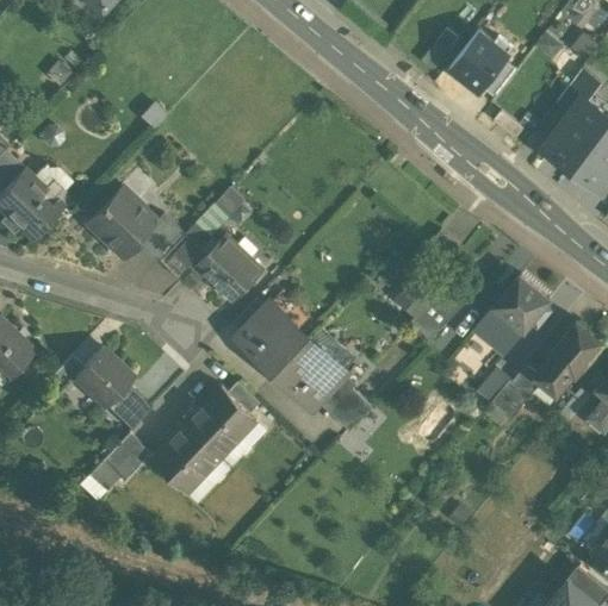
[(91,0),(105,13),(116,0),(91,0)]
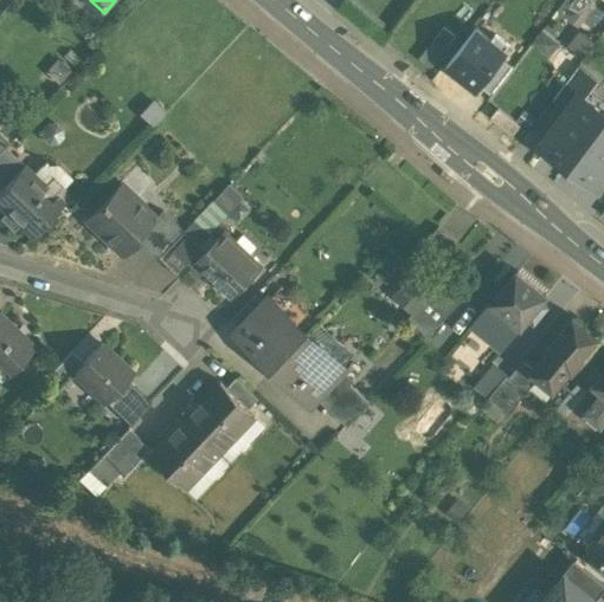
[(479,32),(449,70),(479,92),(481,90),(503,62),(512,50),(498,38),(494,44),(479,32)]
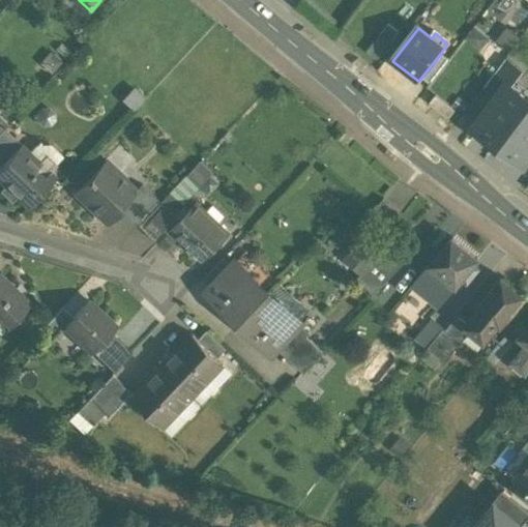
[(507,31),(497,47),(510,57),(522,41),(507,31)]
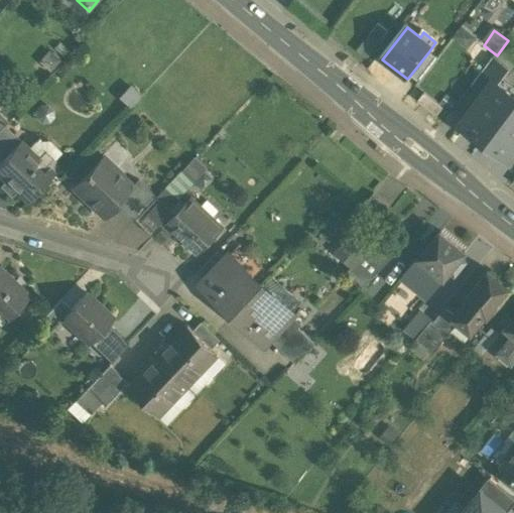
[(409,77),(419,84),(437,59),(428,52),(409,77)]
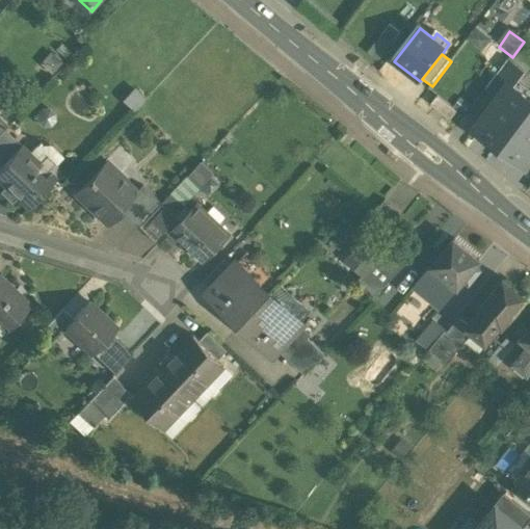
[(487,91),(499,100),(510,84),(515,88),(526,75),(509,62),(487,91)]
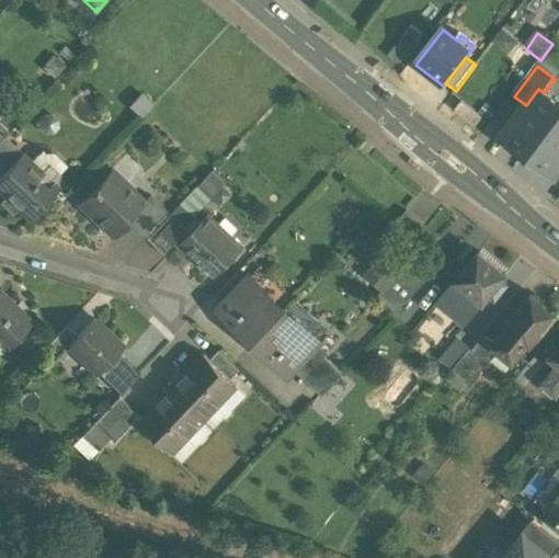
[(501,138),(528,159),(558,118),(558,104),(544,93),(538,89),(526,105),(501,138)]
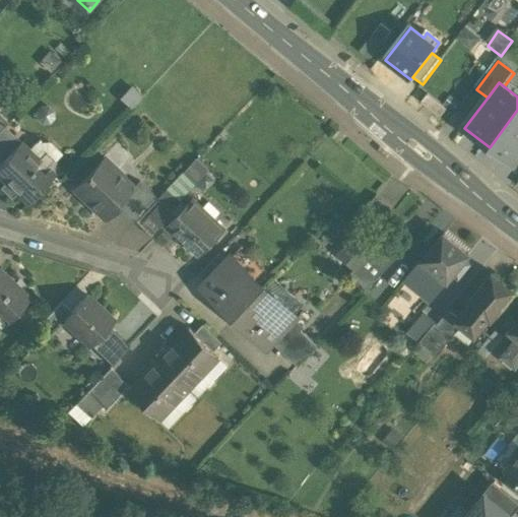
[(447,112),(429,97),(422,105),(441,120),(447,112)]
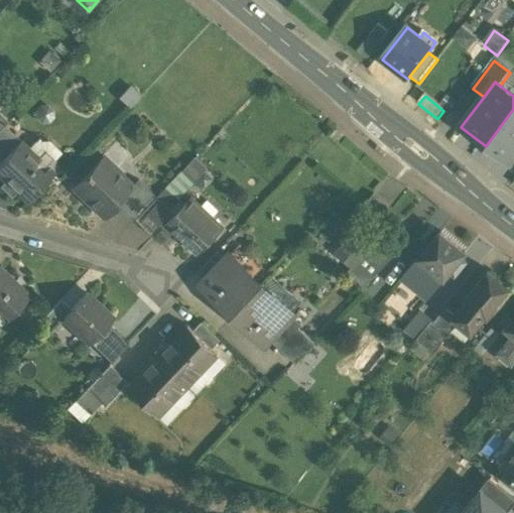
[(513,109),(486,146),(511,165),(513,162),(513,109)]
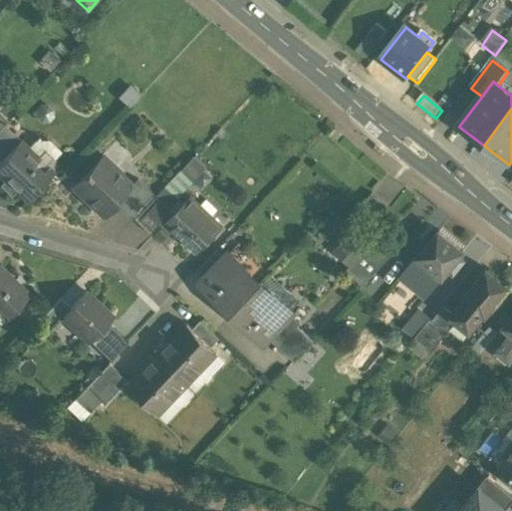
[(0,113),(0,134),(4,130),(10,123),(0,113)]
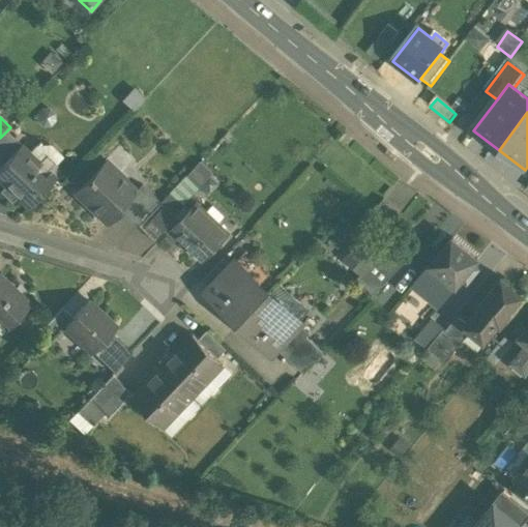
[(4,134),(0,138),(0,162),(3,166),(20,148),(4,134)]
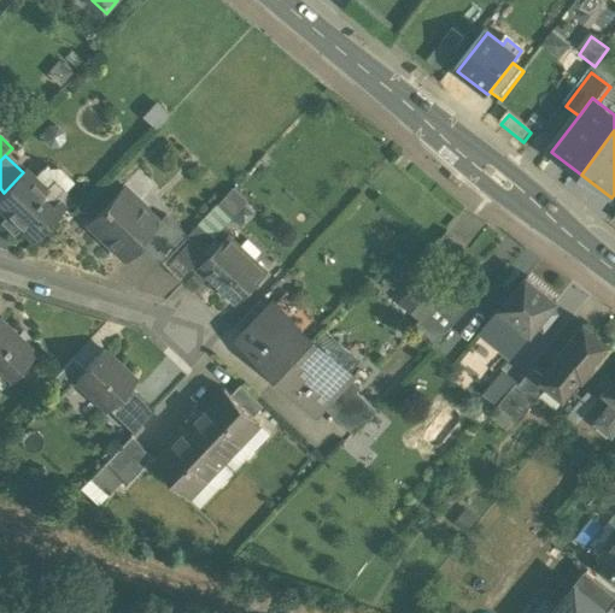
[(4,193),(0,196),(0,212),(31,241),(62,207),(23,172),(4,193)]
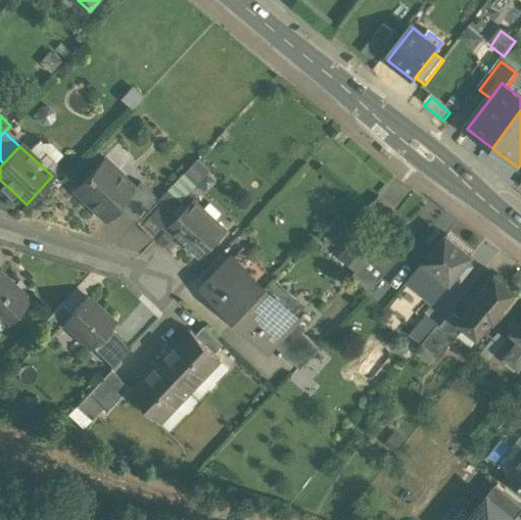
[(106,159),(76,192),(77,192),(107,223),(107,224),(123,207),(139,191),(137,190),(106,159)]
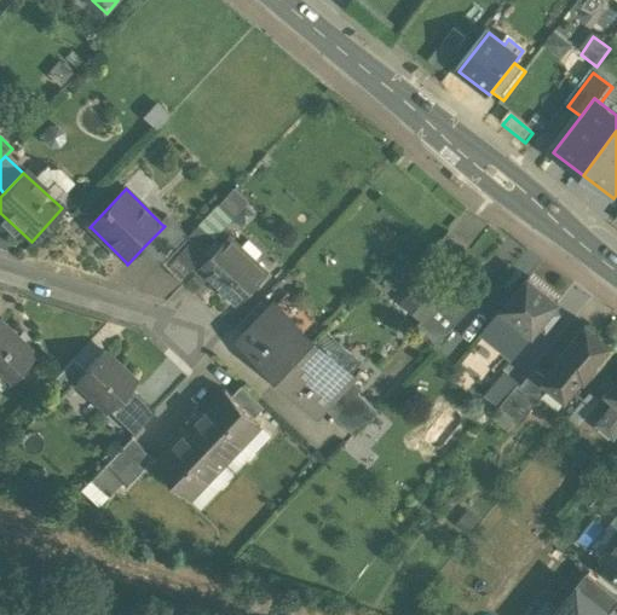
[(169,218),(162,225),(165,226),(145,245),(166,265),(191,238),(169,218)]
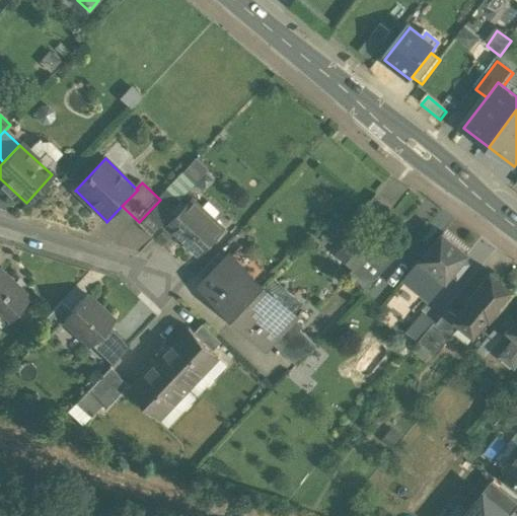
[(378,196),(370,206),(388,220),(395,211),(378,196)]
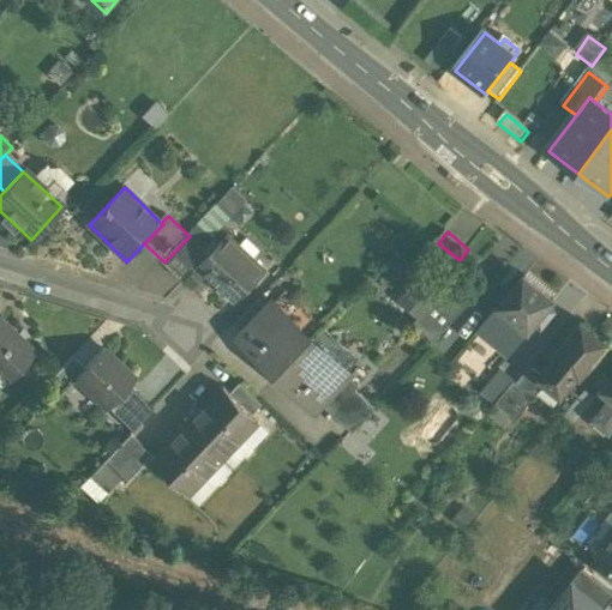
[(190,236),(165,263),(187,284),(203,269),(201,266),(210,257),(210,255),(190,236)]
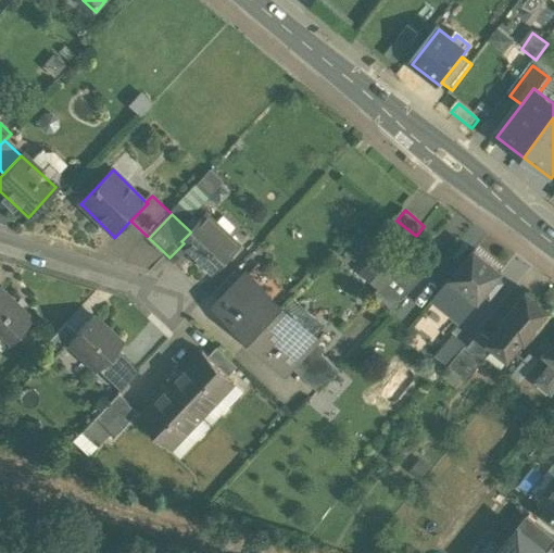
[(206,214),(190,231),(190,233),(181,241),(184,243),(216,274),(241,248),(206,214)]
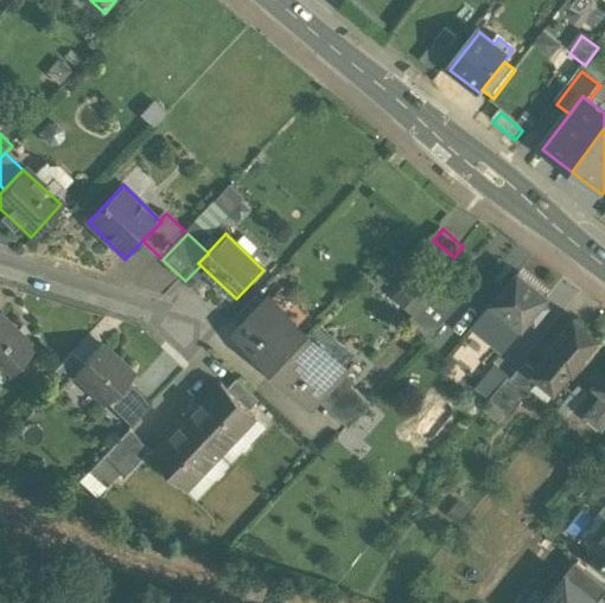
[(427,269),(396,301),(415,319),(445,286),(427,269)]
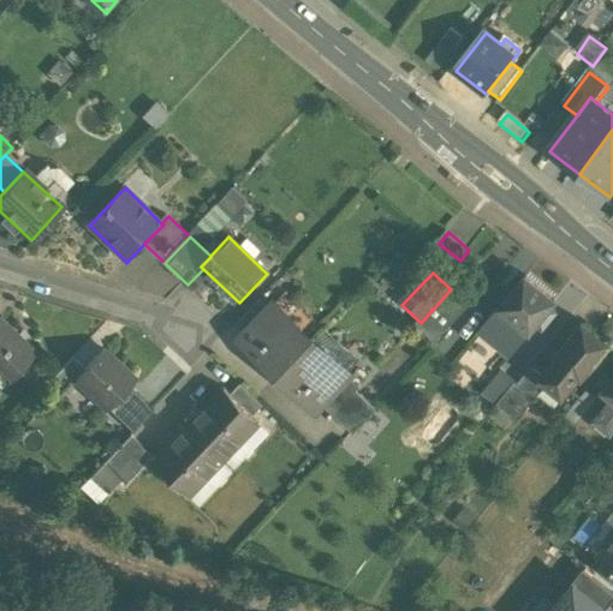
[(500,309),(522,327),(531,334),(539,327),(548,315),(558,303),(528,276),(500,309)]
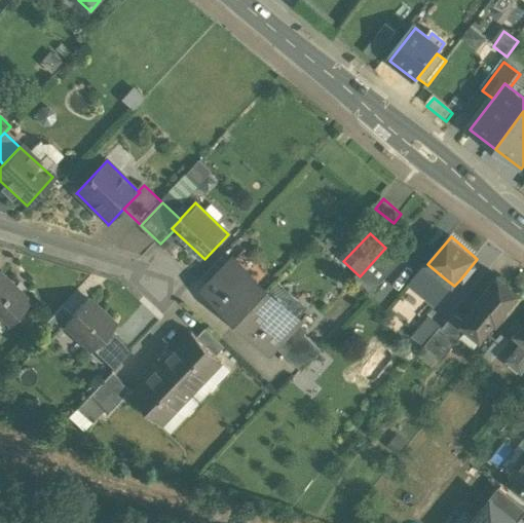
[(393,240),(385,248),(360,276),(357,279),(374,295),(409,257),(393,240)]
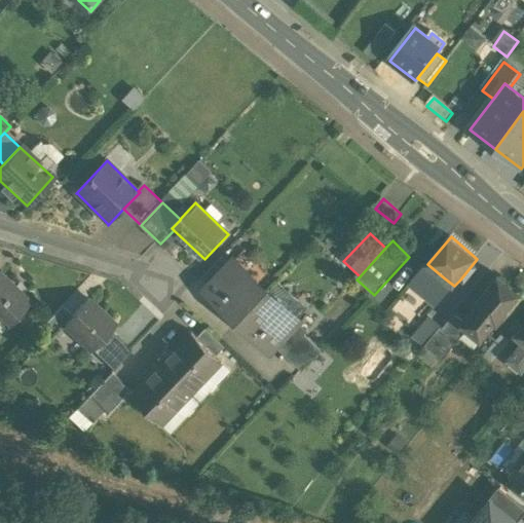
[(224,257),(203,279),(213,288),(233,266),(224,257)]
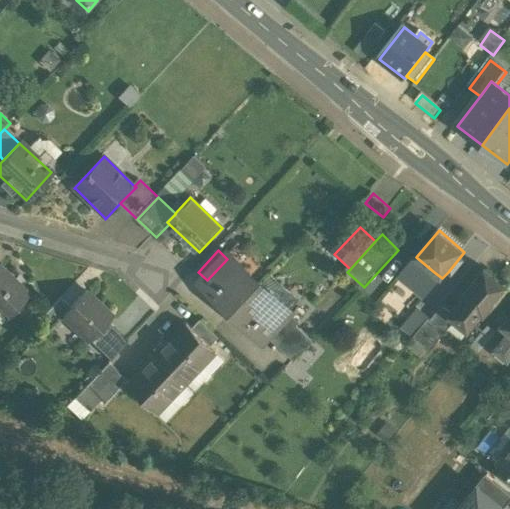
[(207,280),(203,284),(219,298),(220,297),(235,312),(261,285),(230,255),(227,259),(207,280)]
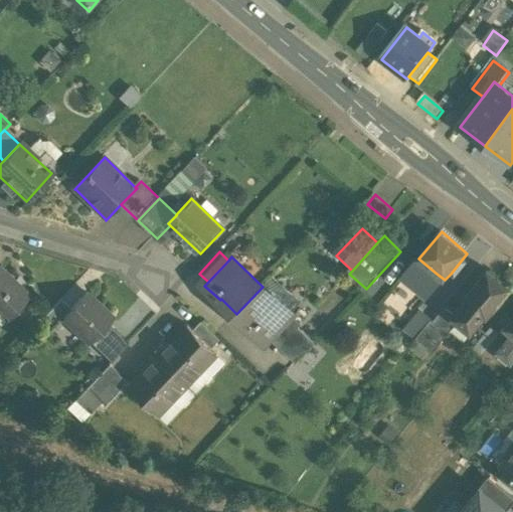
[(437,274),(418,259),(402,279),(419,294),(437,274)]
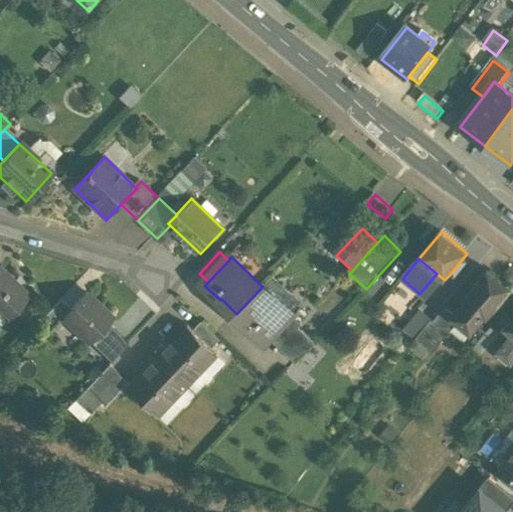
[(459,264),(451,274),(455,277),(463,268),(459,264)]
